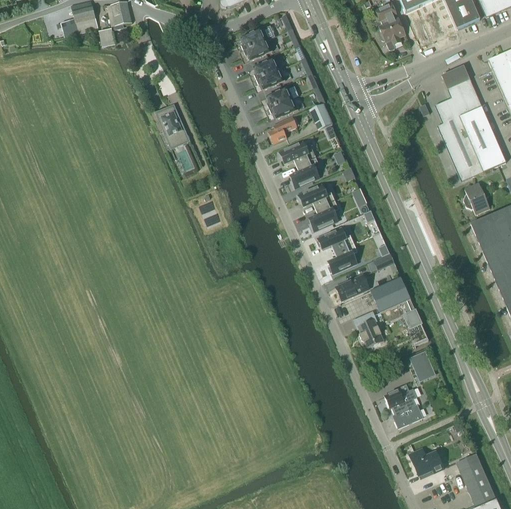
[(64,30),(65,36),(80,32),(99,28),(91,0),(71,5),(75,18),(61,22),(64,30)]
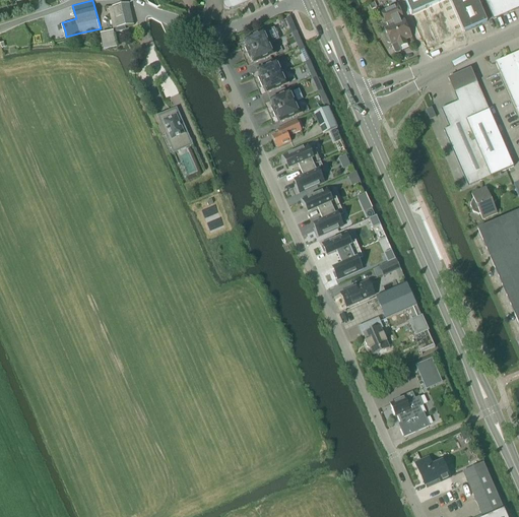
[(230,8),(231,8),(238,4),(248,0),(224,0),(224,1),(224,2),(224,3),(224,4),(224,5),(225,6),(226,7),(229,7),(230,8)]
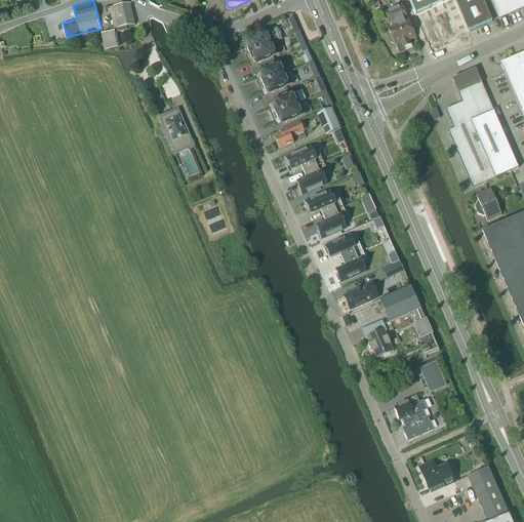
[(410,0),(432,46),(446,40),(469,30),(492,19),(483,0),(410,0)]
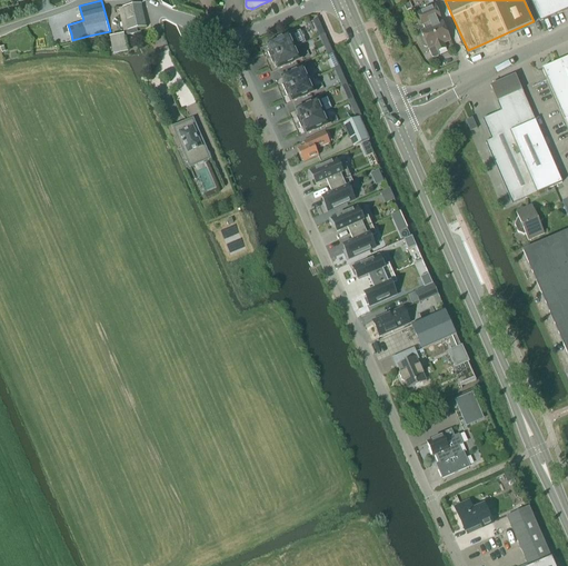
[(531,0),(540,19),(567,6),(567,0),(531,0)]
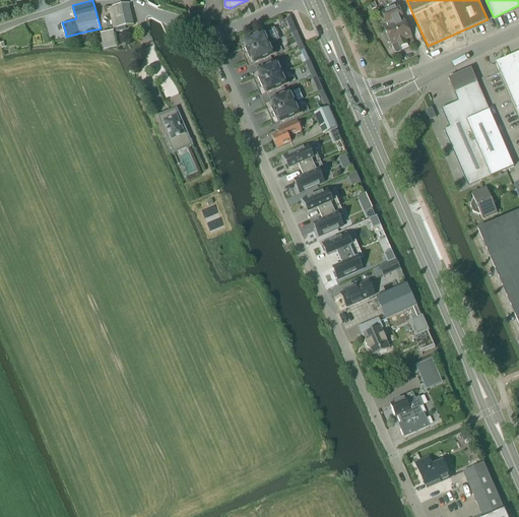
[(132,17),(129,1),(110,5),(113,18),(114,25),(115,30),(126,28),(125,23),(133,21),(132,17)]
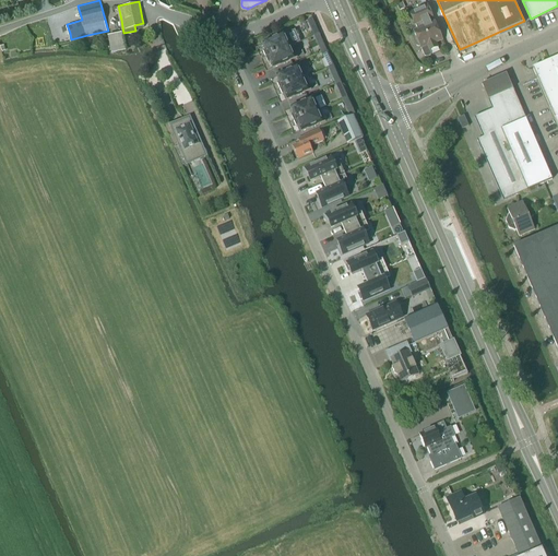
[(442,37),(435,20),(434,21),(431,15),(432,14),(428,3),(411,11),(415,22),(416,22),(418,27),(414,28),(415,31),(414,32),(413,34),(417,43),(419,44),(420,44),(425,54),(427,55),(431,52),(431,50),(430,47),(437,44),(436,40),(442,37)]
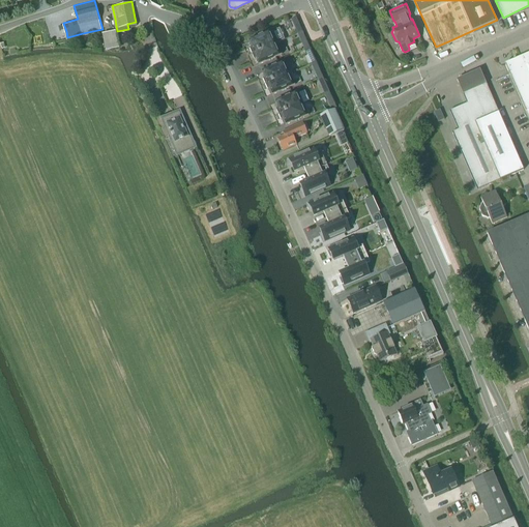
[(295,11),(290,12),(292,17),(294,21),(298,19),(297,17),(296,15),(295,11)]
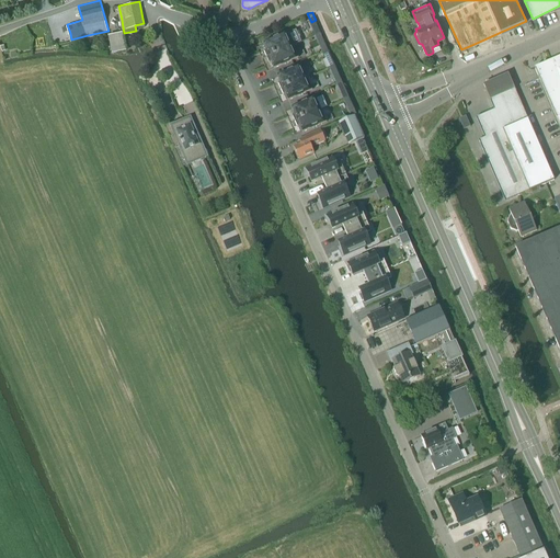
[(288,31),(264,42),(266,47),(264,48),(267,55),(294,43),(301,40),(297,27),(288,31)]
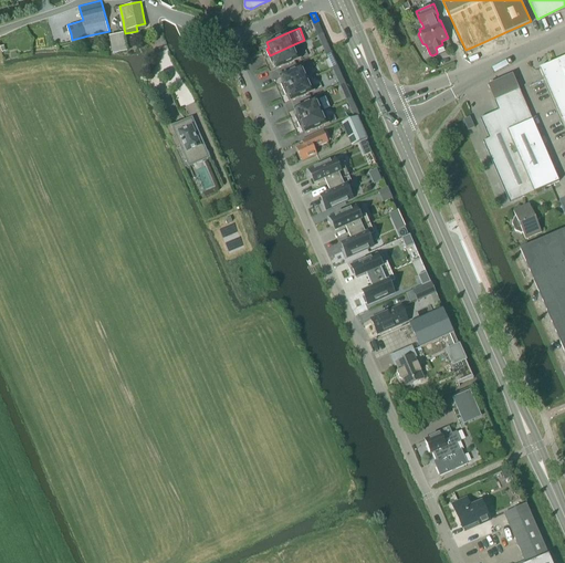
[(114,51),(127,49),(124,31),(111,33),(114,51)]
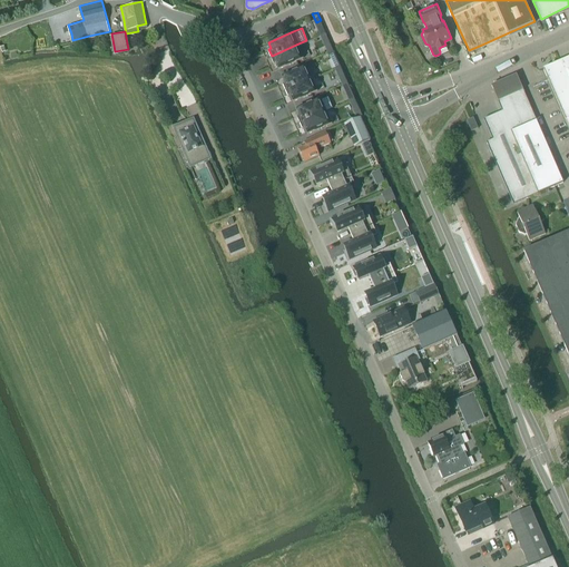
[(298,44),(272,56),(274,61),(276,60),(280,67),(304,56),(298,44)]
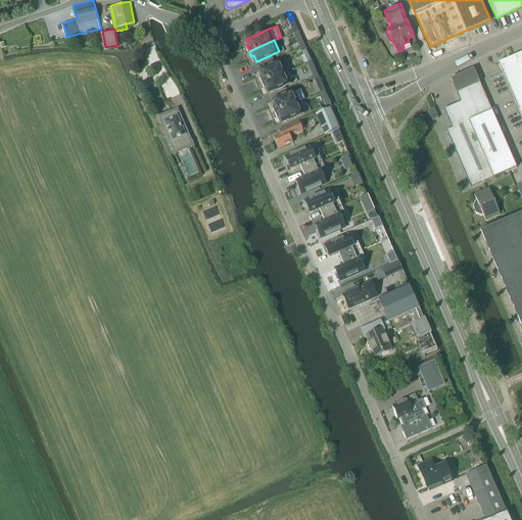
[(521,50),(499,61),(519,108),(521,114),(521,50)]
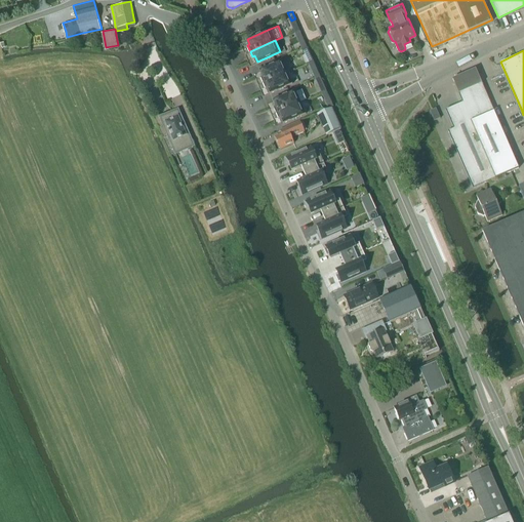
[(263,81),(288,71),(283,59),(260,69),(263,74),(260,75),(263,81)]
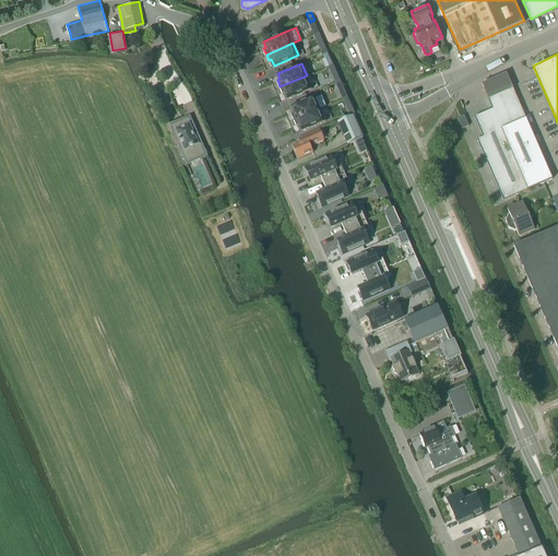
[(482,82),(488,97),(513,85),(507,71),(482,82)]
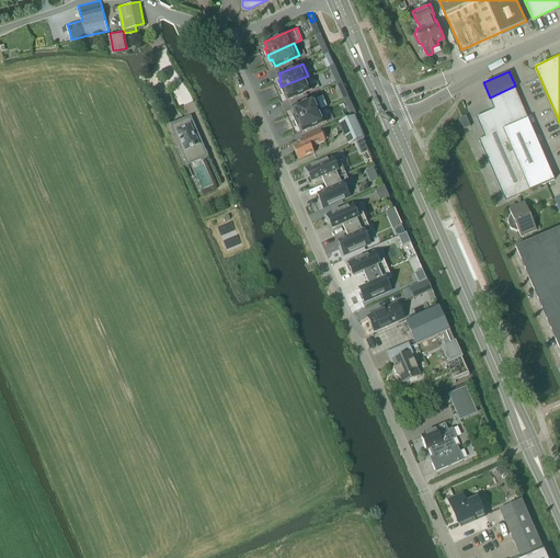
[(308,76),(281,87),(284,93),(286,92),(289,98),(313,88),(308,76)]
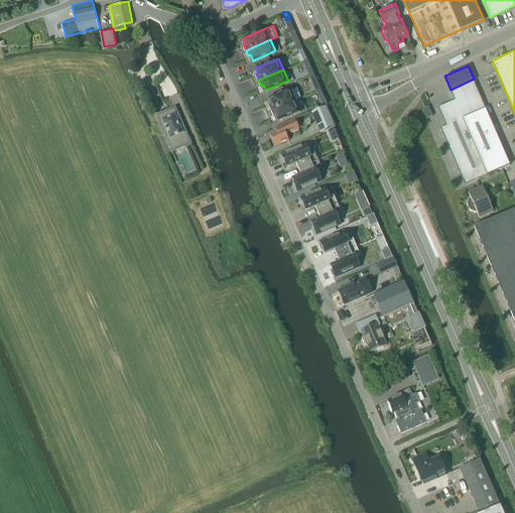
[(510,163),(474,79),(451,90),(455,98),(438,106),(446,124),(440,126),(466,182),(477,177),(510,163)]
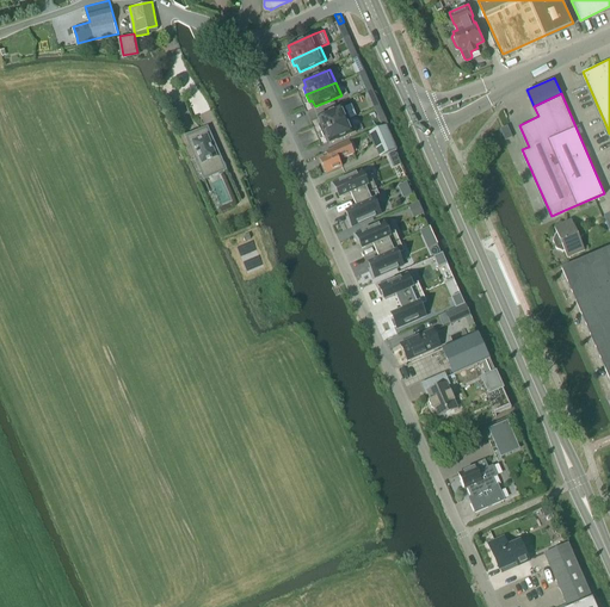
[(321,129),(351,117),(345,104),(319,115),(321,122),(319,123),(321,129)]
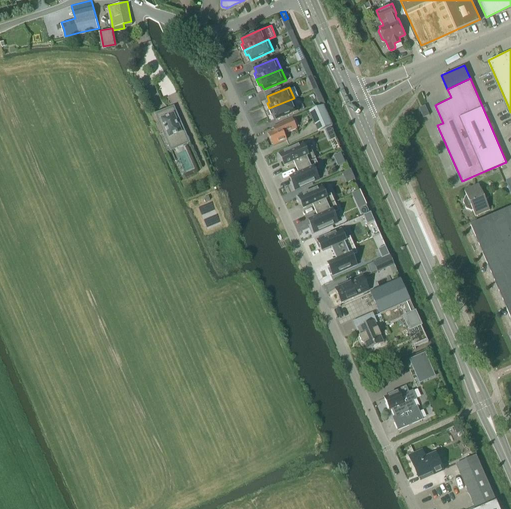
[(294,98),(269,108),(272,114),(274,113),(276,118),(298,109),(294,98)]
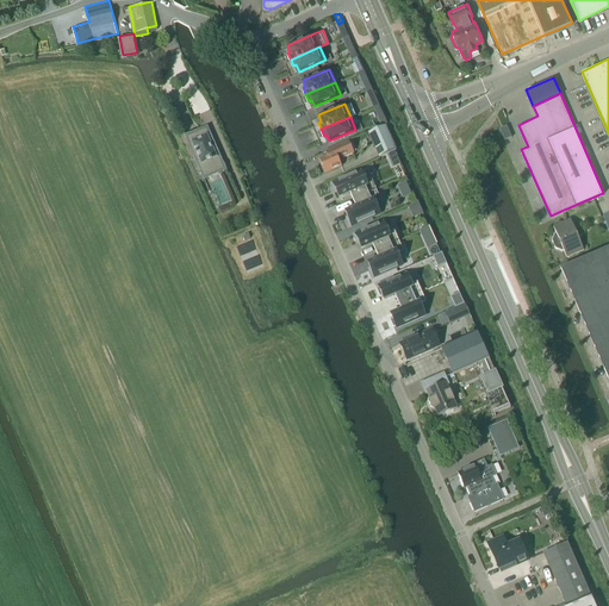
[(385,123),(370,130),(380,155),(397,148),(385,123)]
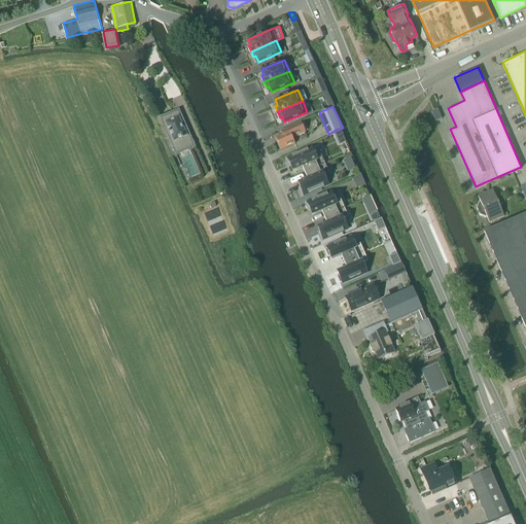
[(436,118),(443,116),(437,106),(432,109),(436,118)]
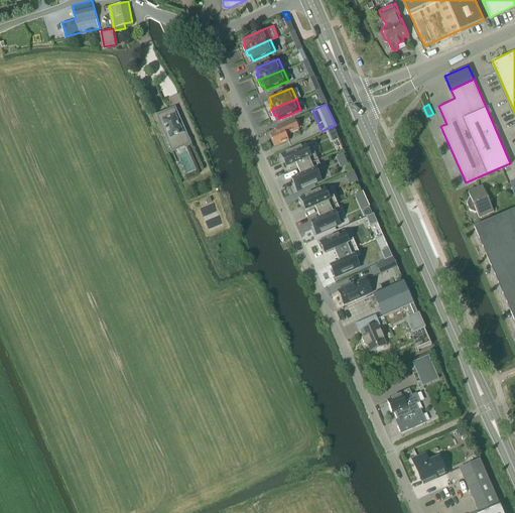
[(179,121),(172,107),(157,113),(165,131),(168,130),(170,136),(173,135),(178,146),(191,141),(182,120),(179,121)]
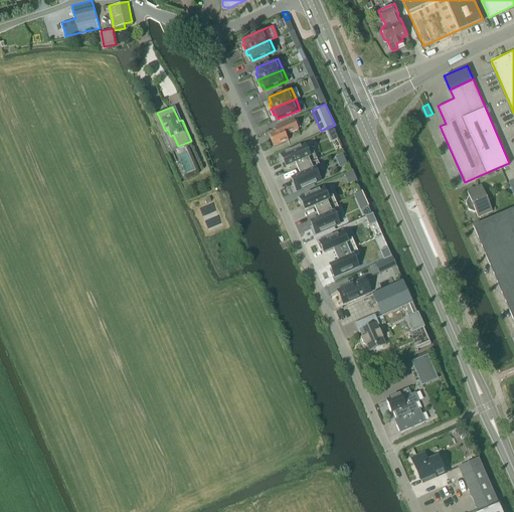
[(289,138),(287,133),(299,128),(294,117),(281,123),(276,125),(277,130),(271,133),(273,138),(272,138),(274,143),(275,143),(276,144),(289,138)]
